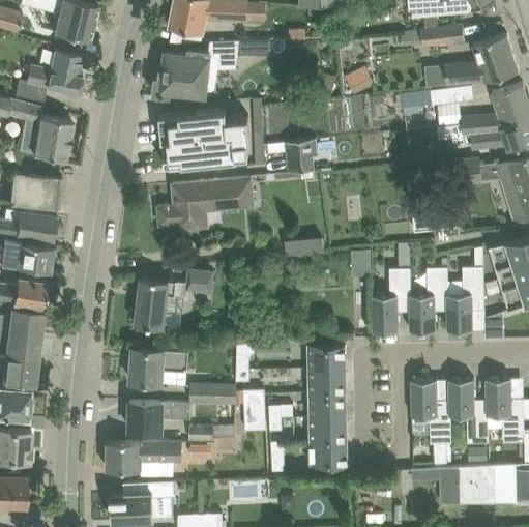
[(19,0),(19,2),(21,2),(21,3),(57,12),(52,32),(88,40),(96,5),(72,0),(19,0)]
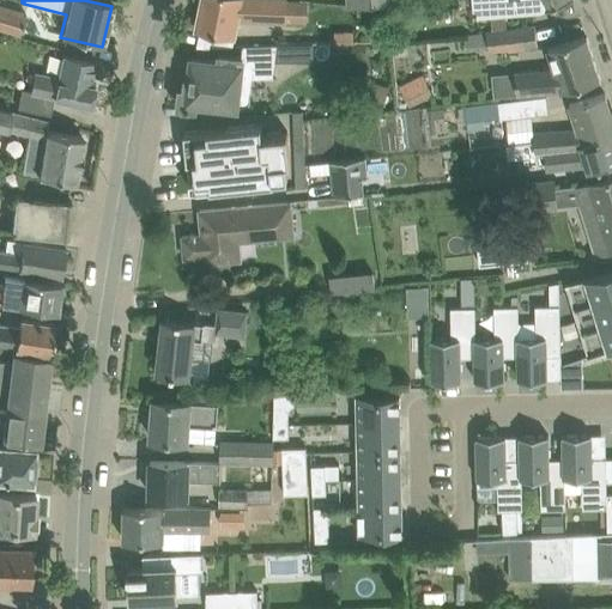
[(307,1),(285,1),(259,0),(201,0),(195,32),(232,40),(236,23),(285,25),(307,25),(307,1)]
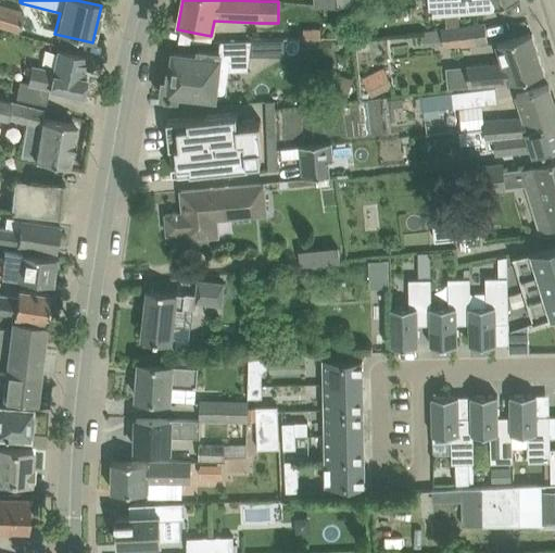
[(428,0),(430,16),(444,15),(488,11),(499,7),(519,0),(428,0)]
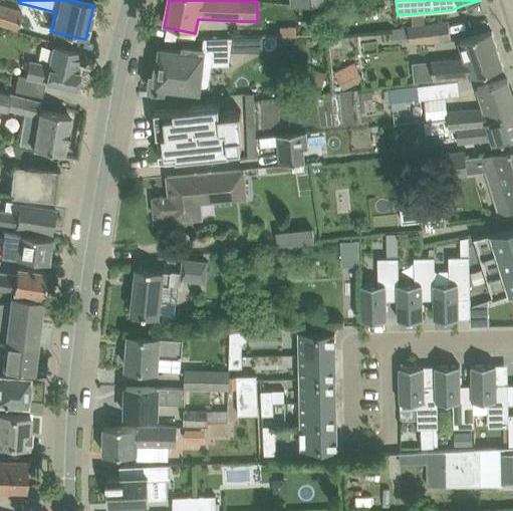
[(0,25),(15,30),(20,13),(0,6),(0,25)]
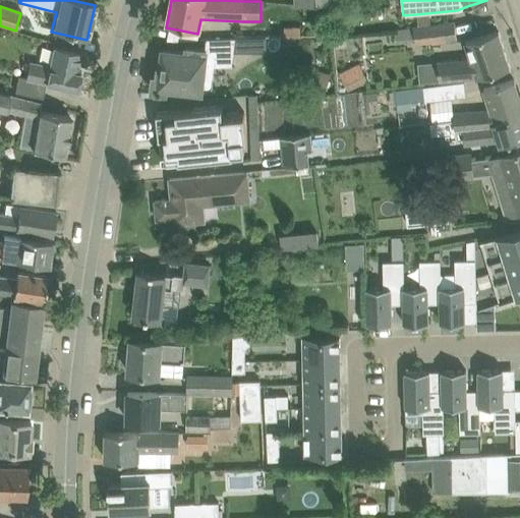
[(428,14),(416,16),(417,27),(429,25),(428,14)]
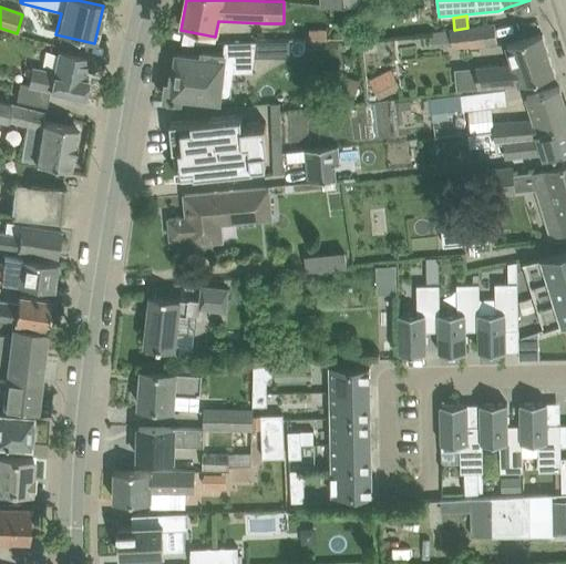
[(356,39),(361,28),(340,28),(340,40),(356,39)]
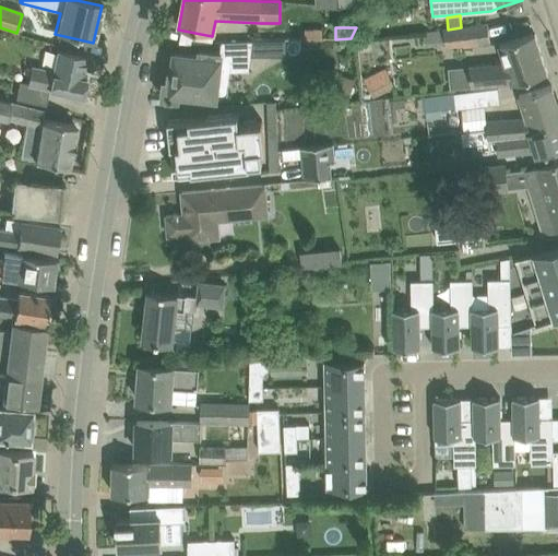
[(444,50),(491,46),(489,28),(425,34),(426,44),(443,43),(444,50)]
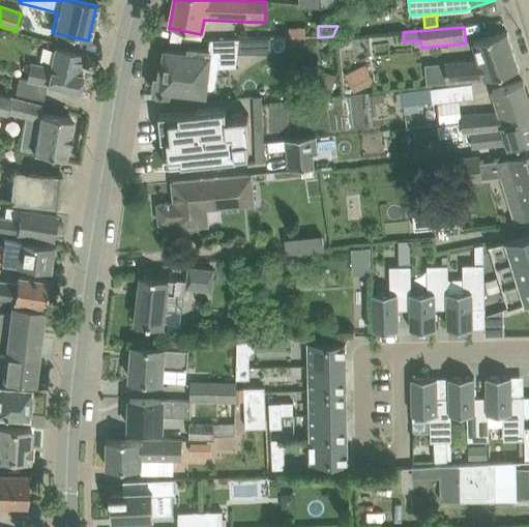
[(444,65),(423,67),(425,87),(446,85),(446,86),(483,82),(486,82),(498,78),(518,71),(506,34),(487,40),(473,45),(477,61),(444,65)]
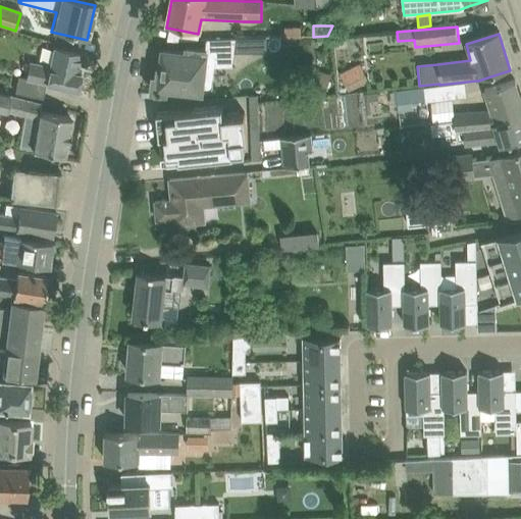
[(161,60),(160,69),(157,69),(156,79),(152,79),(151,93),(155,93),(155,94),(160,95),(160,94),(165,95),(166,91),(202,95),(210,90),(211,81),(203,76),(204,72),(204,69),(231,68),(233,54),(264,54),(265,53),(265,39),(235,41),(206,42),(205,51),(186,49),(186,54),(161,51),(161,60)]
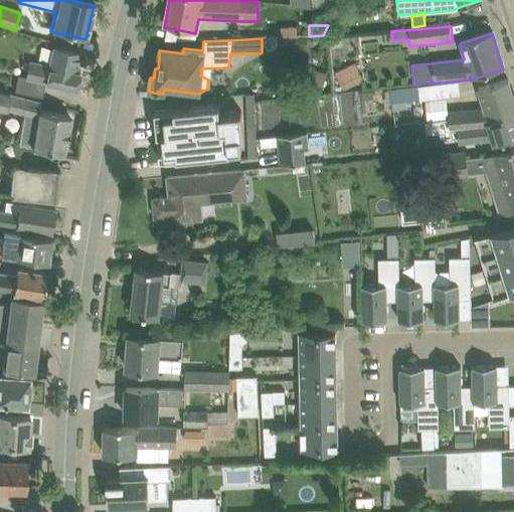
[(13,93),(21,94),(21,95),(40,99),(44,83),(74,91),(78,74),(73,73),(77,55),(51,49),(47,66),(28,62),(25,77),(16,76),(13,93)]
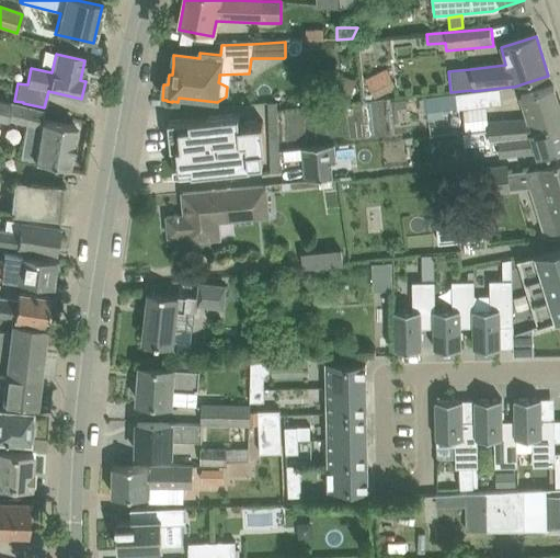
[(387,71),(365,81),(374,100),(396,90),(387,71)]
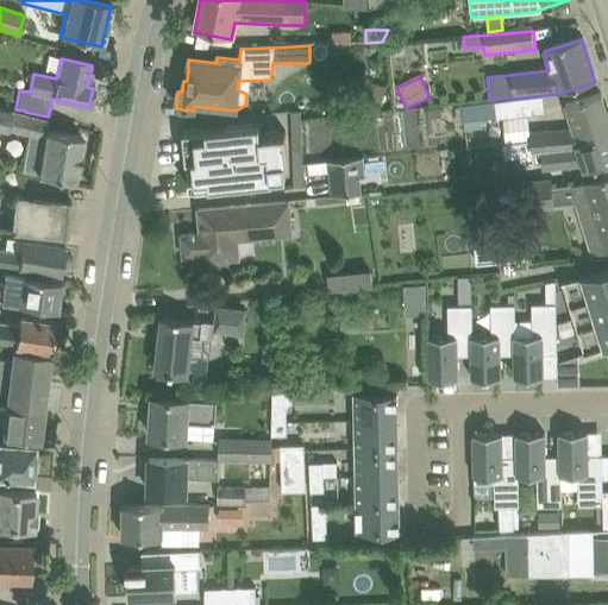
[(571,128),(530,132),(531,144),(532,155),(539,153),(578,151),(577,146),(607,137),(607,123),(600,95),(577,104),(564,107),(571,128)]
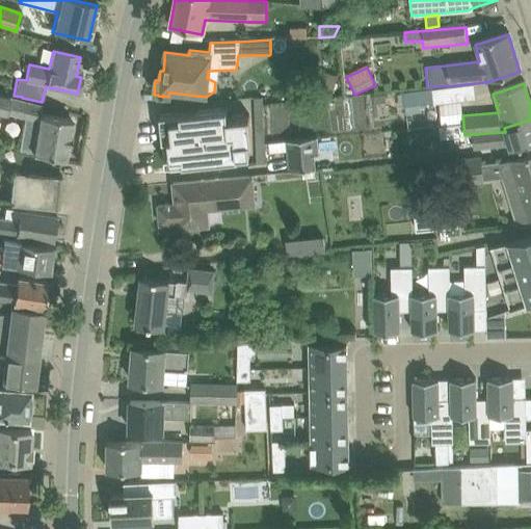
[(472,85),(401,94),(403,110),(404,114),(420,112),(419,105),(432,103),(432,105),(474,100),(472,85)]
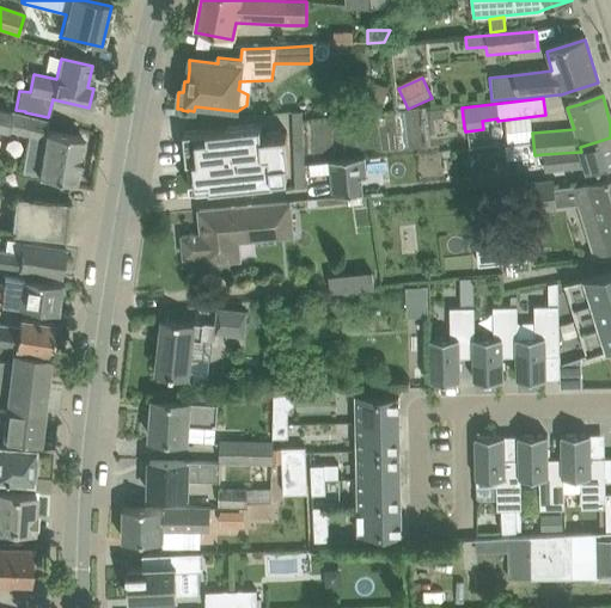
[(37,177),(75,184),(83,140),(46,134),(48,124),(0,111),(0,134),(0,129),(26,136),(20,173),(37,177)]
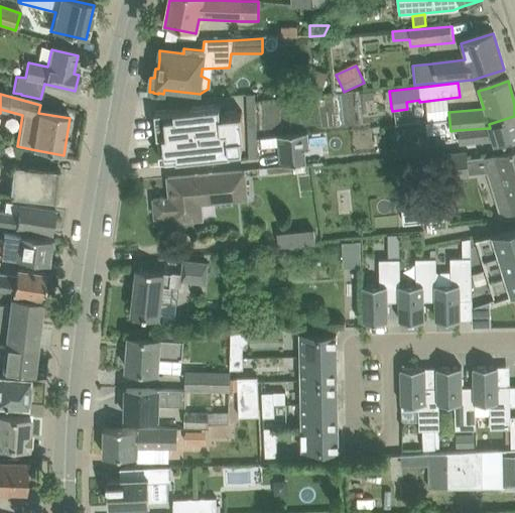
[(219,107),(153,113),(158,161),(229,155),(229,151),(241,150),(240,139),(243,138),(240,114),(220,116),(219,107)]
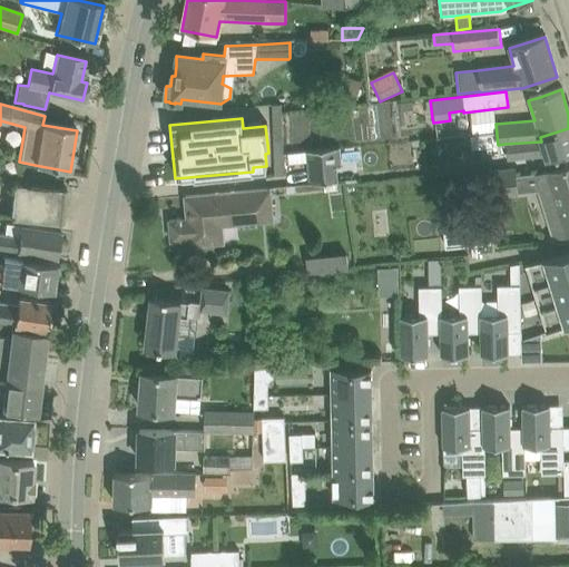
[(541,142),(504,144),(507,160),(541,157),(541,155),(545,154),(547,162),(559,158),(568,155),(568,128),(540,137),(541,142)]
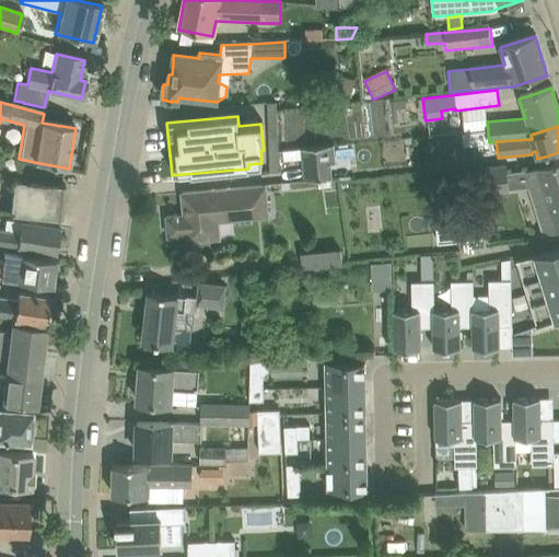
[(465,134),(462,135),(463,148),(489,146),(489,142),(488,132),(487,131),(465,134)]
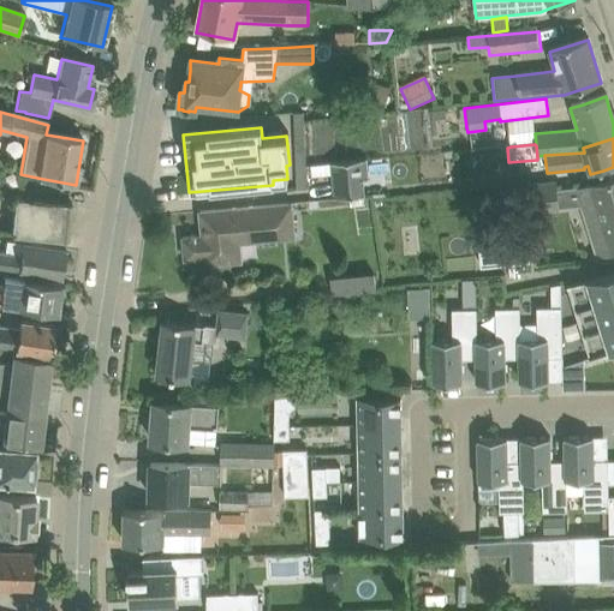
[(365,162),(328,166),(332,202),(364,198),(363,181),(368,181),(365,162)]
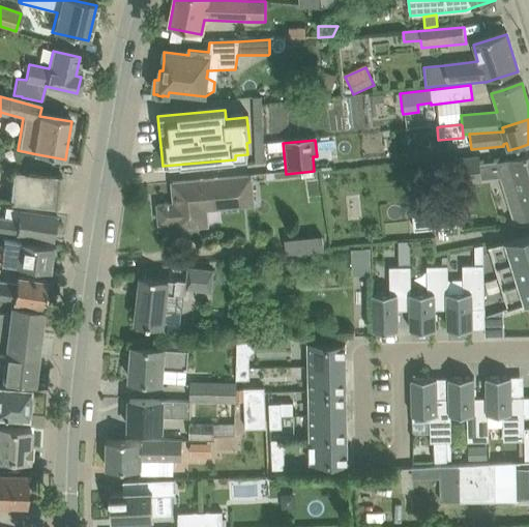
[(478,158),(454,160),(458,184),(480,182),(480,181),(499,179),(513,223),(525,220),(528,217),(528,154),(507,162),(497,164),(496,163),(478,165),(478,158)]
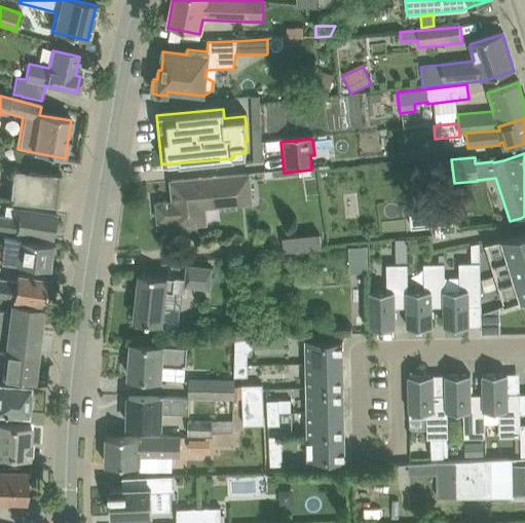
[(8,201),(36,204),(57,207),(60,176),(12,170),(8,201)]
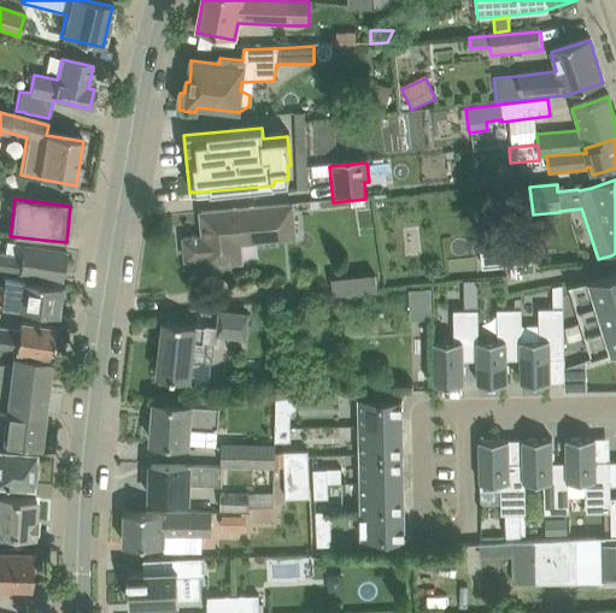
[(204,269),(227,266),(241,265),(240,252),(240,245),(273,242),(294,240),(292,207),(199,214),(201,239),(195,240),(195,237),(191,239),(191,240),(182,241),(185,263),(204,261),(204,269)]
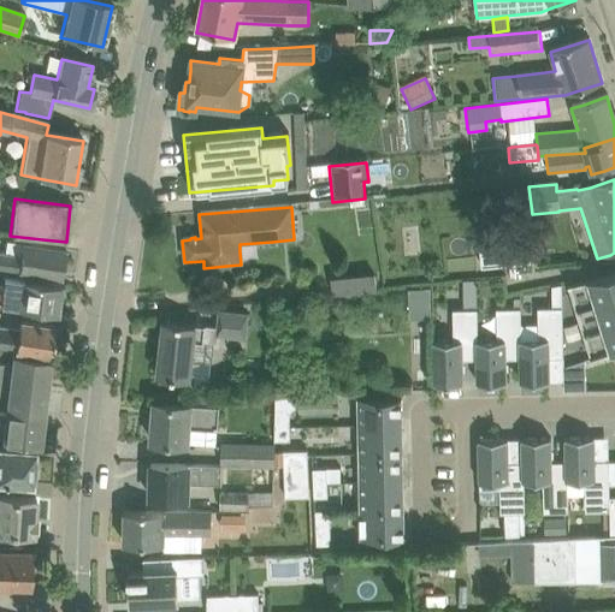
[(480,268),(530,265),(527,242),(526,242),(526,239),(478,244),(480,268)]
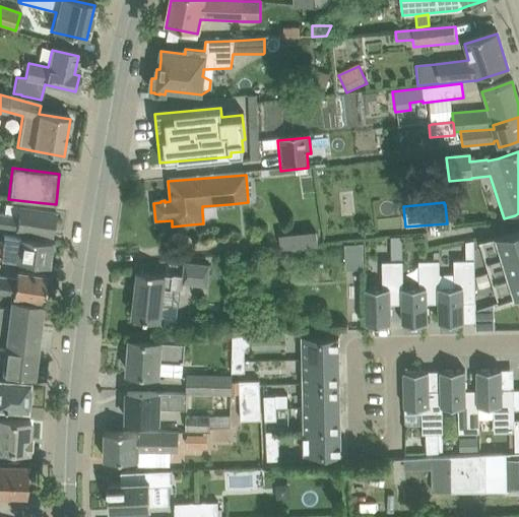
[(0,229),(30,234),(51,237),(54,212),(4,205),(3,214),(0,213),(0,229)]
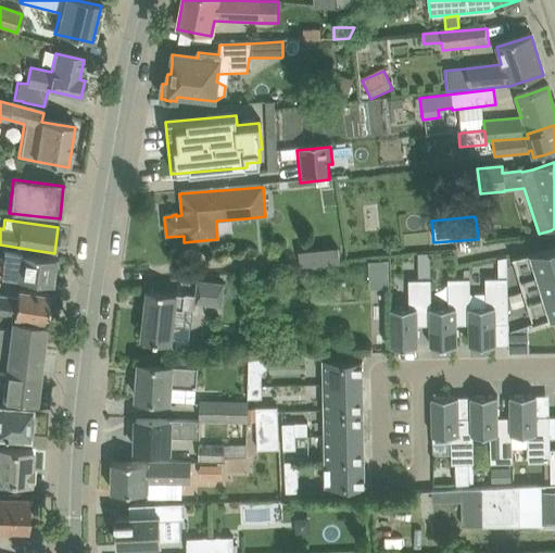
[(335,248),(295,252),(297,267),(336,263),(335,248)]
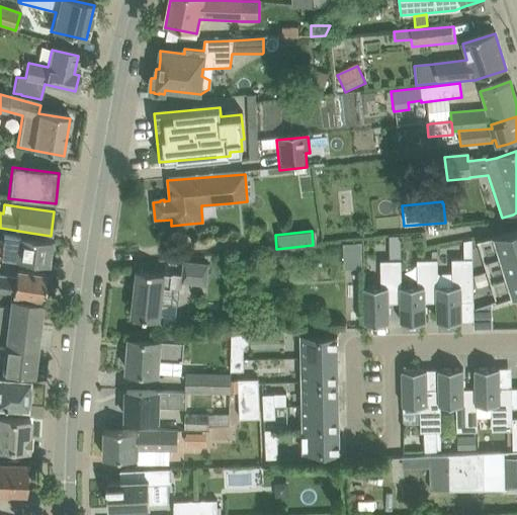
[(516,231),(477,241),(496,304),(516,297),(516,296),(516,231)]
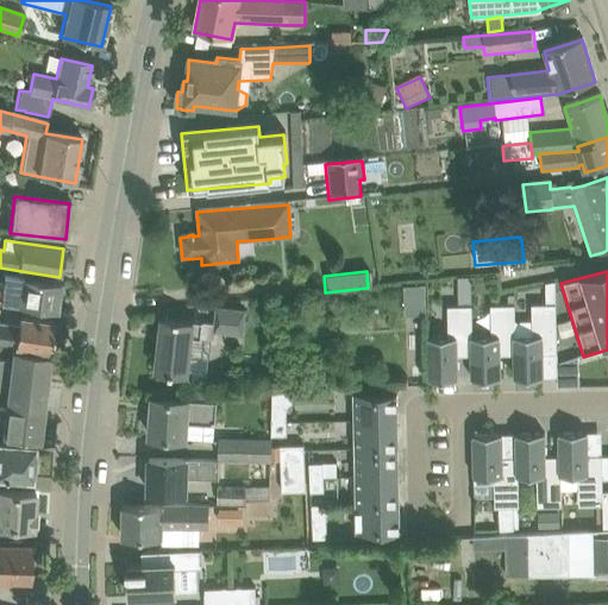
[(58,283),(35,281),(4,276),(2,284),(0,284),(0,303),(55,312),(58,283)]
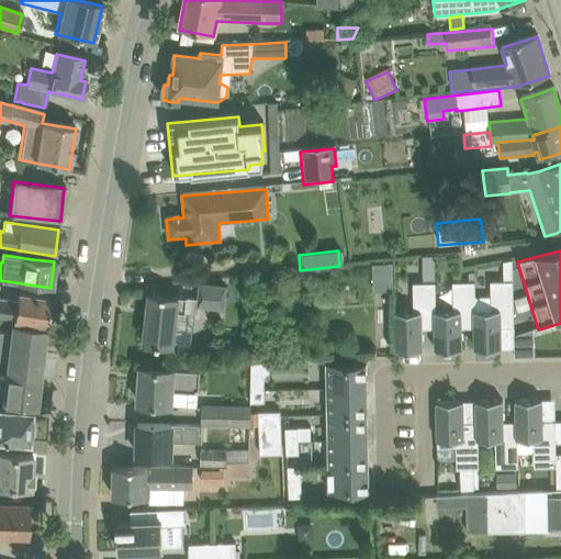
[(392,294),(392,265),(369,265),(369,294),(392,294)]
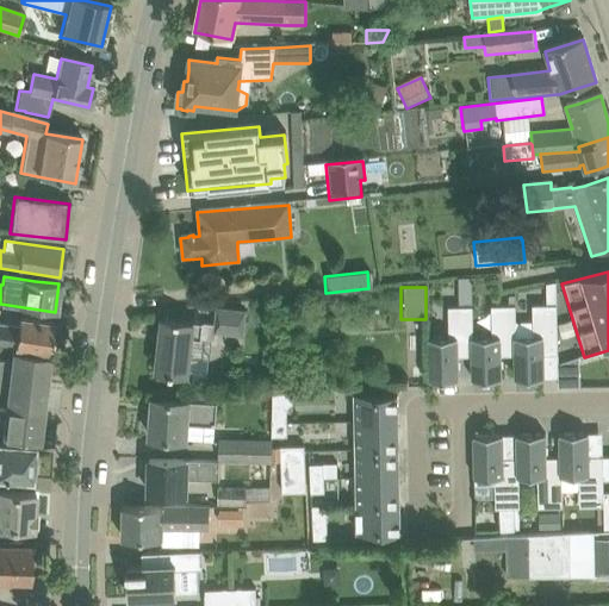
[(471,293),(458,294),(458,307),(471,306),(471,293)]
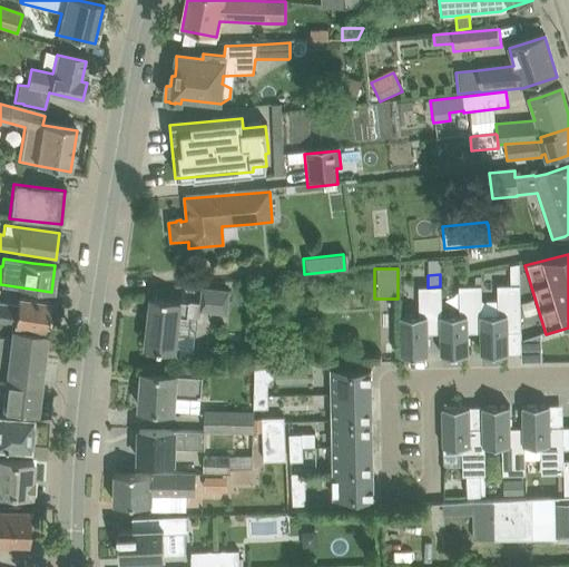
[(520,333),(519,287),(498,287),(498,303),(481,303),(481,333),(481,355),(507,355),(506,334),(520,333)]
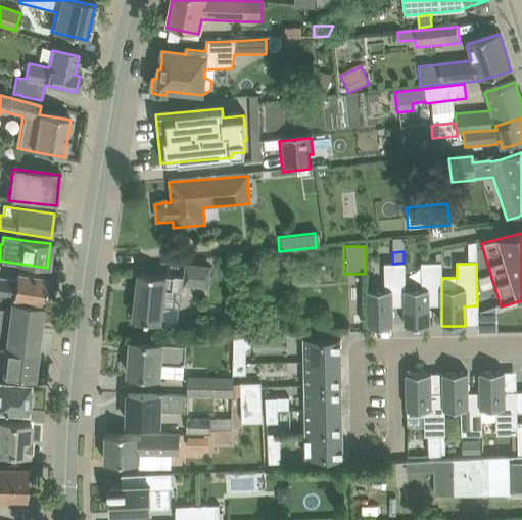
[(405,308),(405,291),(404,265),(384,266),(384,292),(367,292),(368,328),(391,328),(390,308),(405,308)]
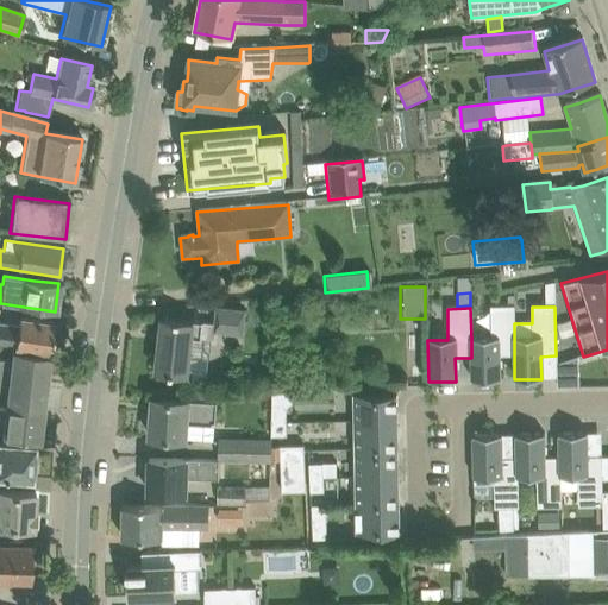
[(514,355),(514,323),(514,308),(489,308),(490,339),(471,339),(471,358),(471,382),(499,380),(499,357),(514,355)]
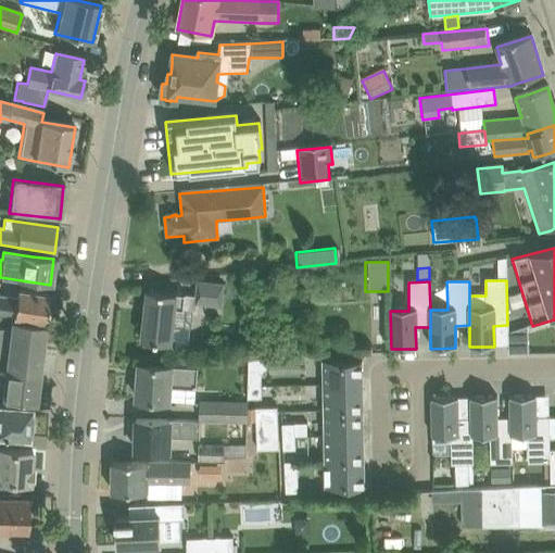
[(147,291),(141,342),(143,342),(142,347),(155,348),(156,343),(172,346),(172,344),(185,346),(188,323),(174,322),(175,311),(184,312),(184,310),(194,312),(196,308),(197,304),(221,308),(223,286),(198,284),(196,298),(147,291)]
